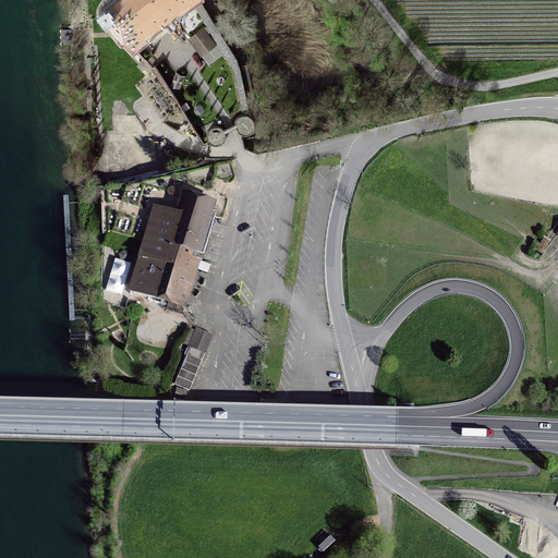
[(254,119),(250,116),(238,59),(202,0),(118,0),(102,13),(123,39),(135,49),(152,68),(167,92),(171,93),(173,92),(155,64),(148,60),(135,45),(177,11),(179,12),(193,1),(234,71),(242,114),(237,117),(235,121),(235,124),(225,130),(219,126),(213,126),(207,131),(206,136),(201,138),(204,144),(208,142),(214,145),(219,145),(222,144),(225,140),(226,137),(226,132),(237,128),(240,133),(244,135),(250,133),(254,130),(255,124),(254,119)]
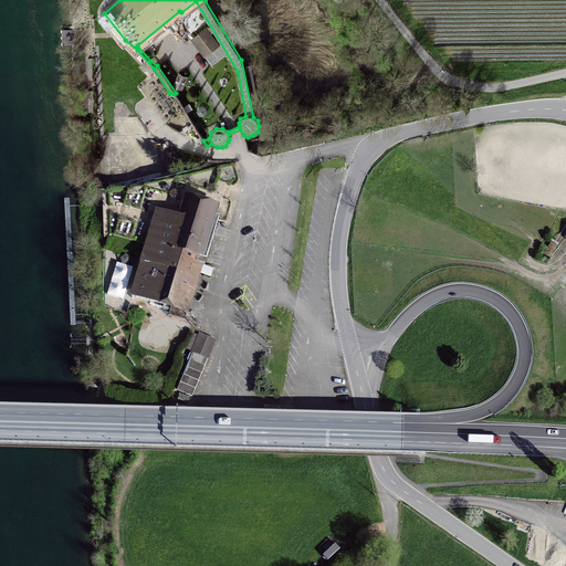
[(206,54),(219,44),(207,29),(194,39),(206,54)]
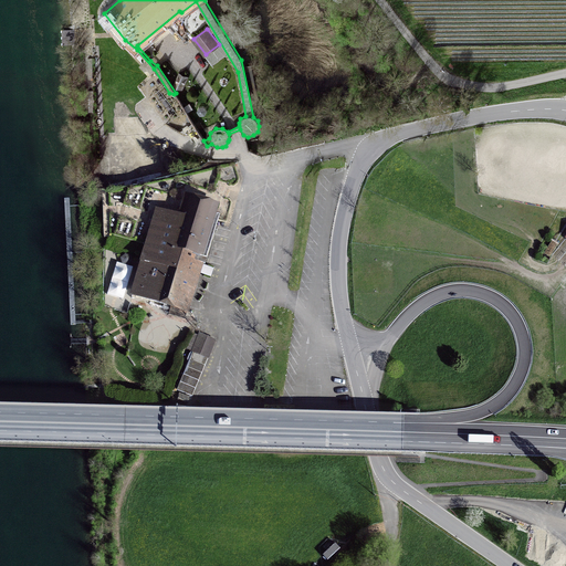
[(166,215),(157,211),(133,294),(182,310),(185,302),(189,303),(192,290),(188,289),(197,262),(205,264),(210,245),(203,244),(216,207),(187,198),(181,219),(173,216),(174,212),(167,211),(166,215)]
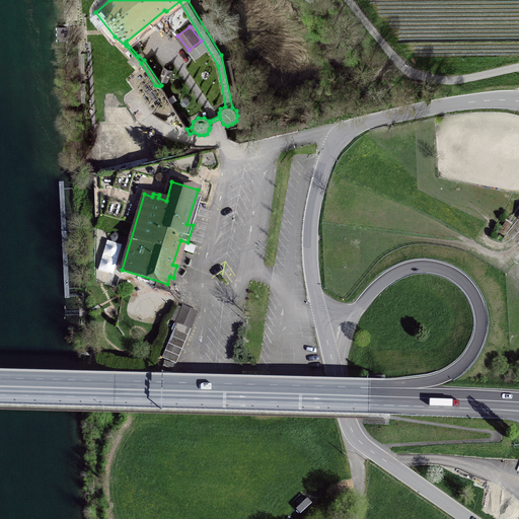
[(98,270),(114,274),(124,241),(107,237),(98,270)]
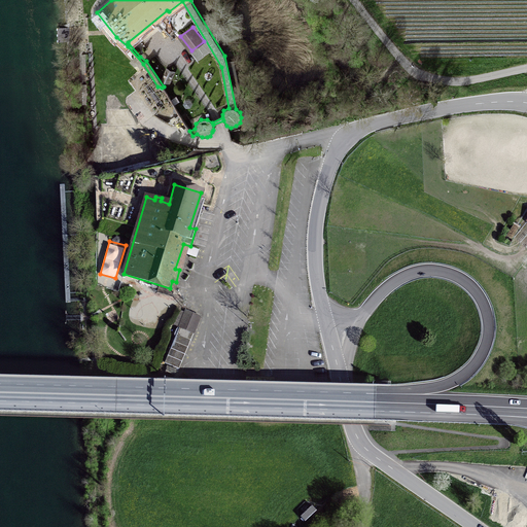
[(201,318),(185,312),(165,363),(179,369),(201,318)]
